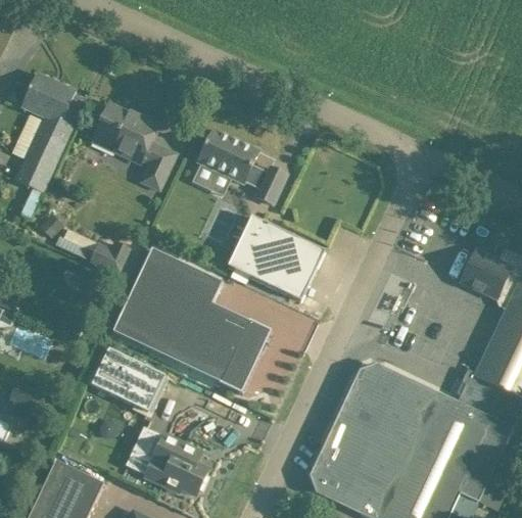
[(36,71),(27,91),(19,105),(43,115),(14,179),(32,186),(19,212),(29,217),(75,115),(83,97),(73,93),(75,89),(36,71)]
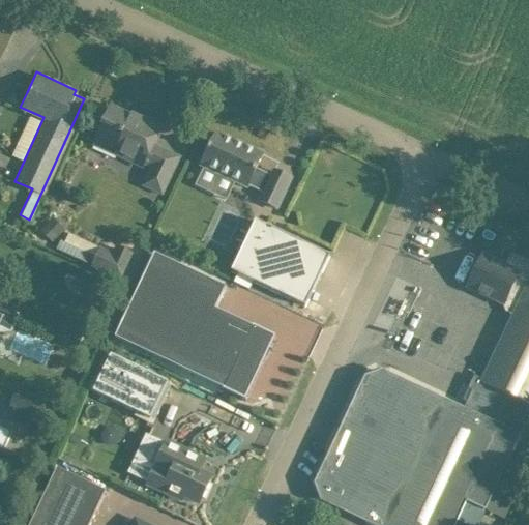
[(160,123),(140,113),(130,109),(128,113),(109,104),(105,113),(101,111),(100,112),(98,115),(97,117),(96,120),(95,122),(95,123),(95,125),(98,126),(92,139),(150,166),(143,181),(162,190),(169,173),(177,154),(152,142),(160,123)]
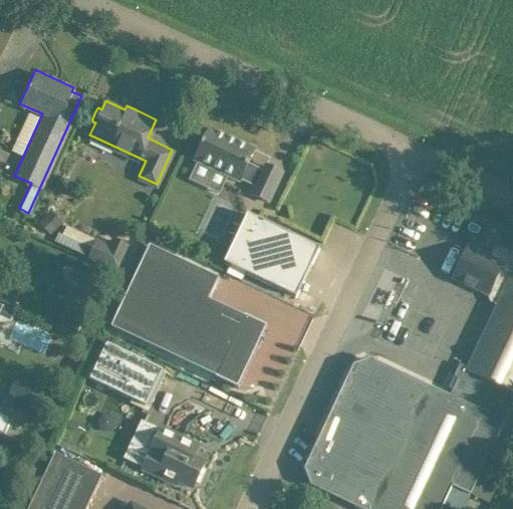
[(253,146),(209,124),(208,128),(204,129),(200,138),(201,141),(194,157),(238,178),(239,176),(255,183),(251,191),(267,198),(281,170),(264,162),(262,167),(247,160),(253,146)]
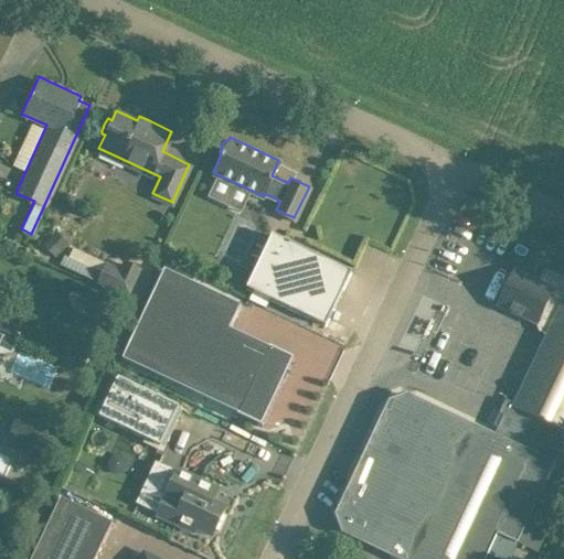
[(42,242),(54,254),(68,239),(55,227),(42,242)]
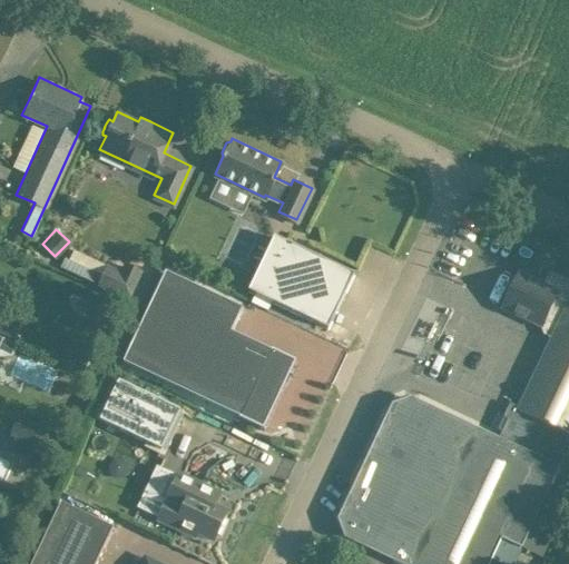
[(273,233),(247,287),(327,325),(353,270),(273,233)]
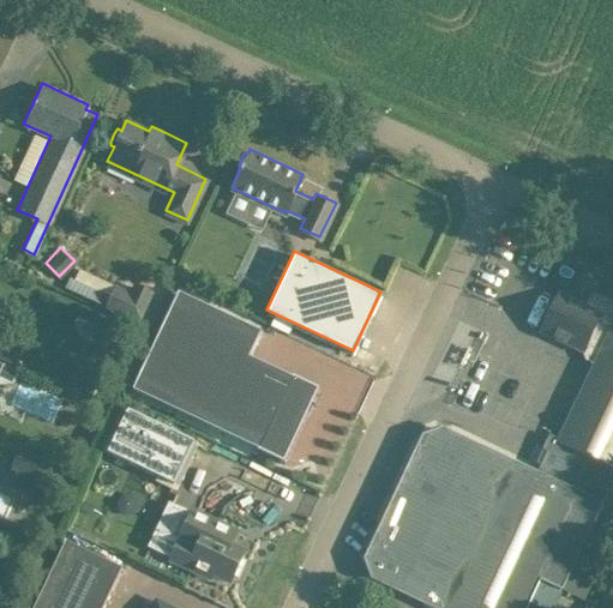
[(104,305),(140,321),(155,292),(132,281),(128,289),(115,282),(104,305)]
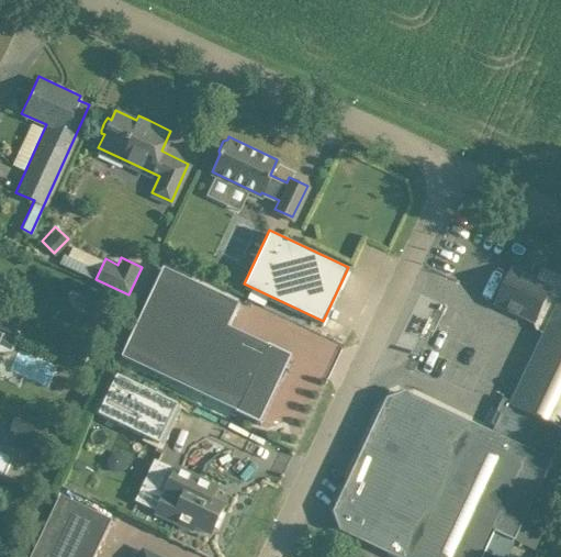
[(560,273),(540,264),(534,277),(509,266),(493,301),(533,320),(535,314),(547,320),(509,399),(502,396),(495,409),(502,412),(493,431),(411,391),(382,402),(335,502),(346,531),(400,556),(479,556),(493,528),(513,537),(560,436),(560,273)]
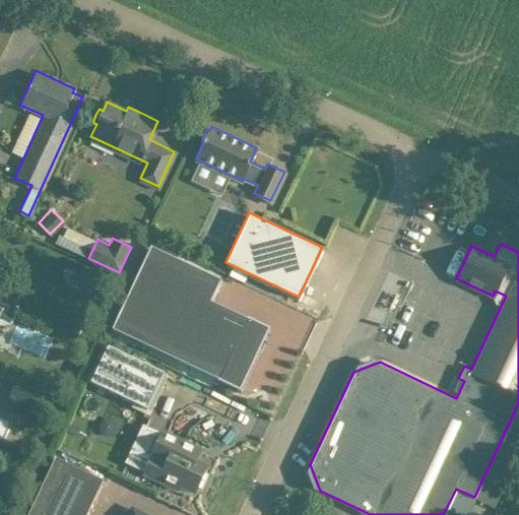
[(263,339),(265,340),(266,338),(264,337),(269,326),(247,316),(247,317),(210,300),(219,278),(150,246),(112,328),(217,378),(217,379),(240,389),(263,339)]
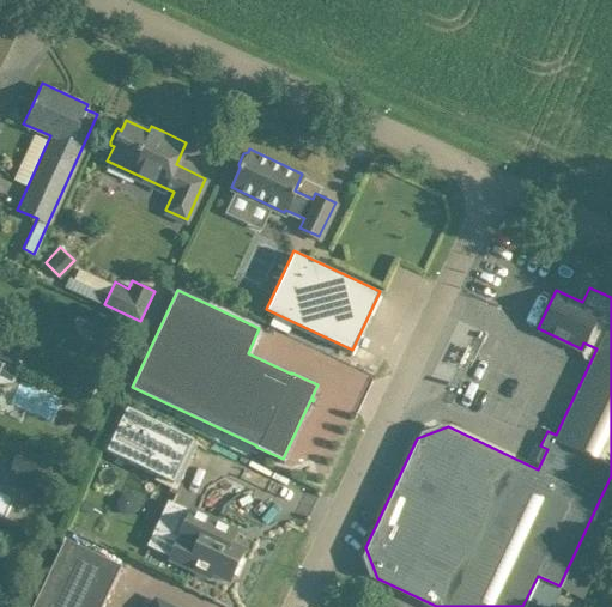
[(18,368),(0,359),(0,380),(14,378),(18,368)]
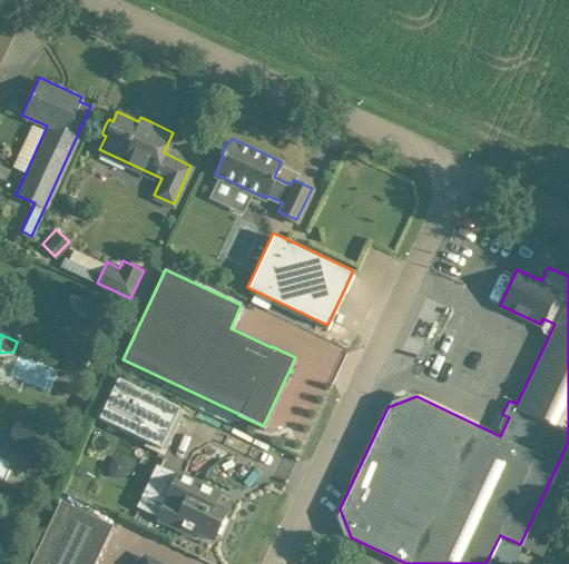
[(118,377),(99,417),(160,446),(179,407),(118,377)]
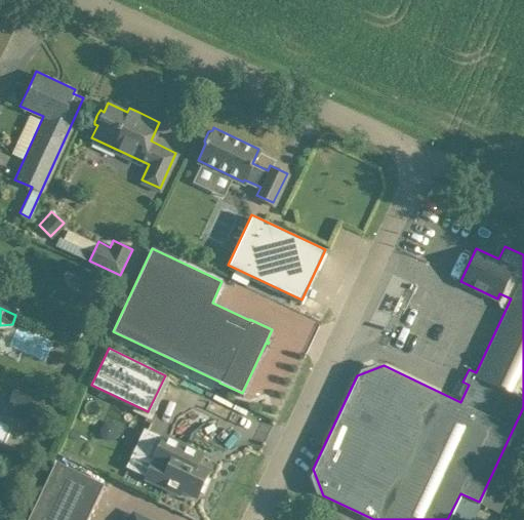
[(29,406),(32,392),(12,388),(8,406),(28,410),(29,406)]
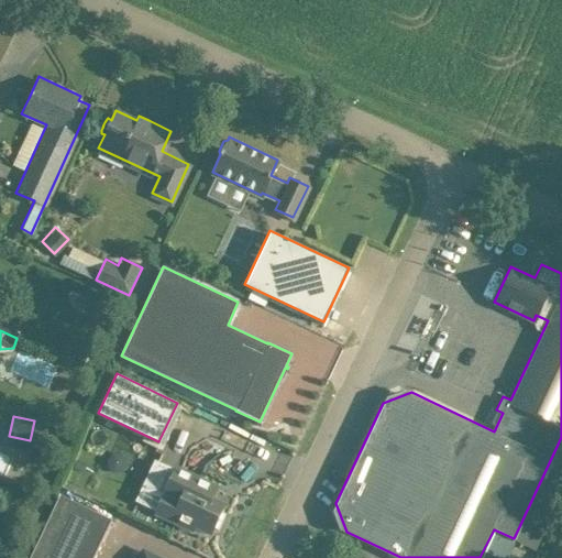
[(217,485),(177,468),(176,467),(156,511),(191,527),(194,523),(210,531),(213,524),(217,526),(223,512),(220,510),(223,503),(211,498),(217,485)]
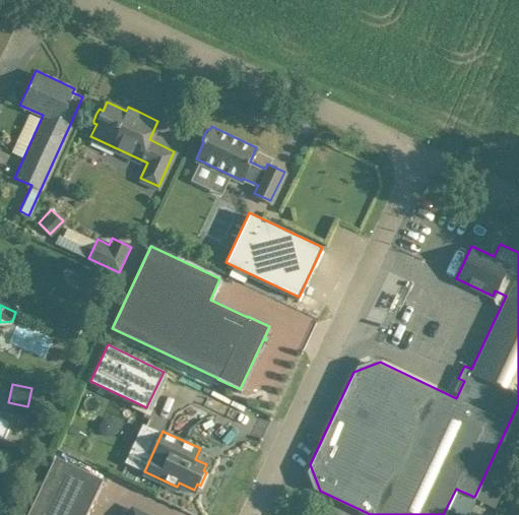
[(26,514),(85,514),(103,478),(55,456),(26,514)]
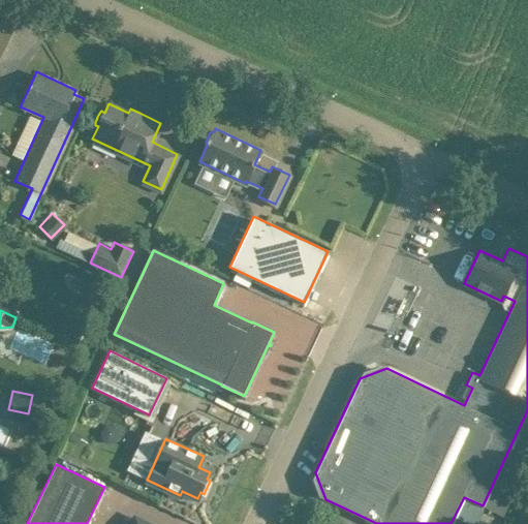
[(154,523),(134,515),(129,523),(154,523)]
